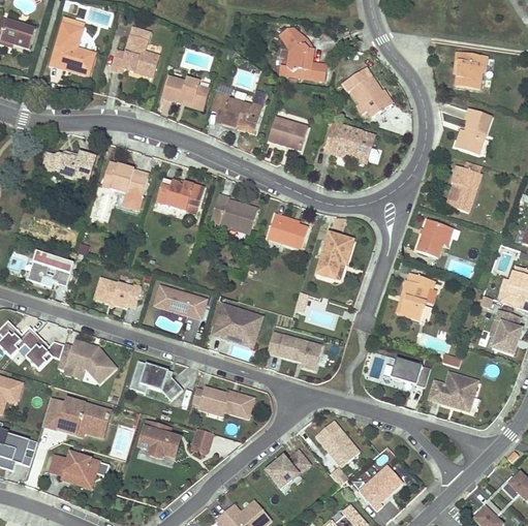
[(84,21),(64,14),(62,21),(82,27),(84,21)]
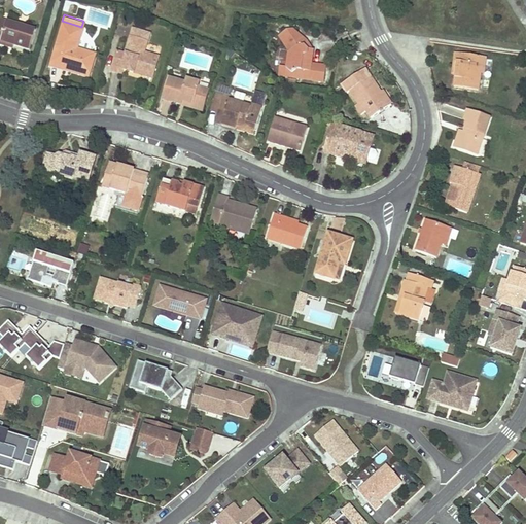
[(2,39),(7,40),(13,42),(29,47),(34,28),(0,15),(0,41),(1,41),(2,39)]
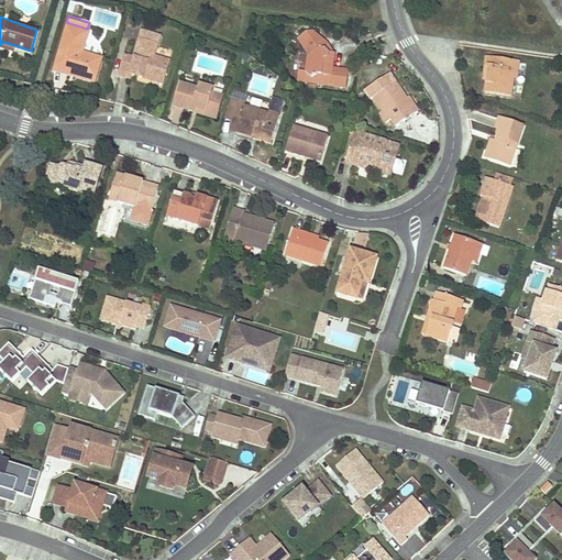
[(74,68),(84,72),(95,75),(100,55),(81,48),(87,29),(66,22),(53,66),(68,70),(69,64),(74,66),(74,68)]
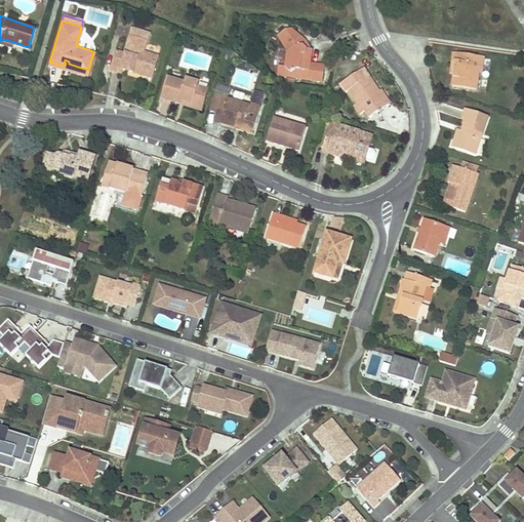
[(111,67),(115,69),(120,70),(121,66),(132,70),(134,66),(152,71),(158,54),(143,49),(146,40),(149,30),(131,26),(129,35),(124,51),(116,49),(111,67)]
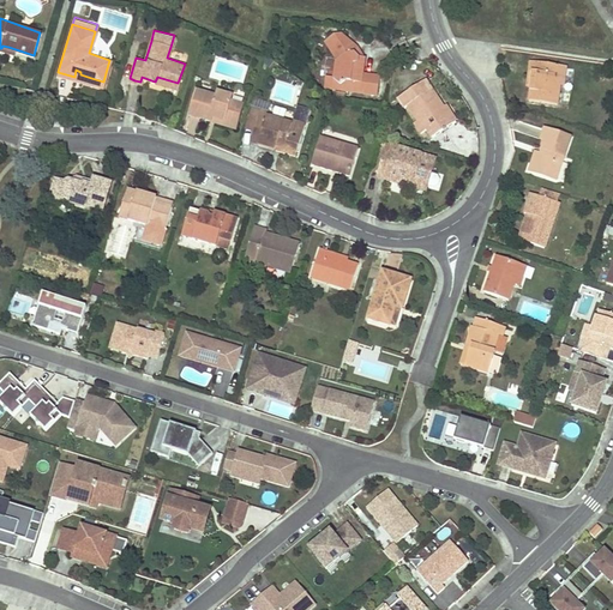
[(334,30),(329,34),(324,37),(336,55),(334,74),(325,72),(323,83),(376,91),(379,73),(361,71),(364,54),(356,53),(354,50),(356,43),(340,31),(334,30)]
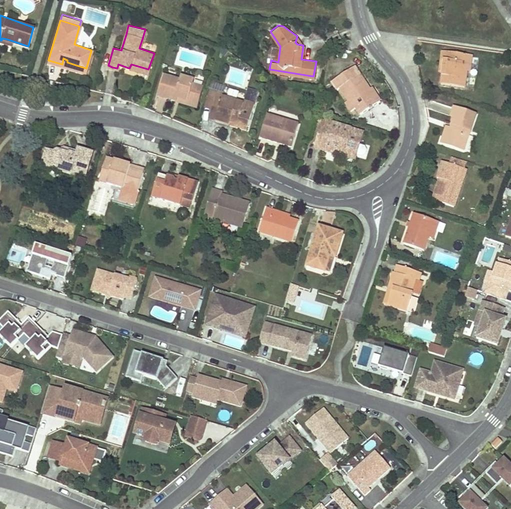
[(303,45),(297,36),(295,42),(297,44),(303,45)]
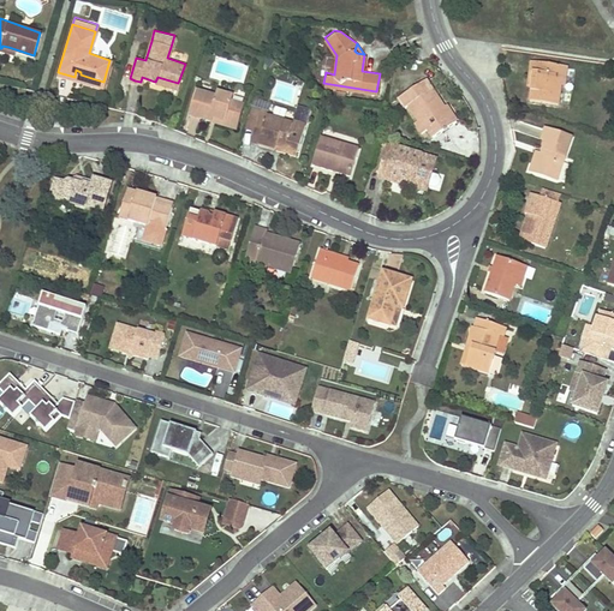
[(530,58),(529,63),(529,67),(532,69),(529,84),(528,96),(556,101),(560,82),(562,63),(530,58)]
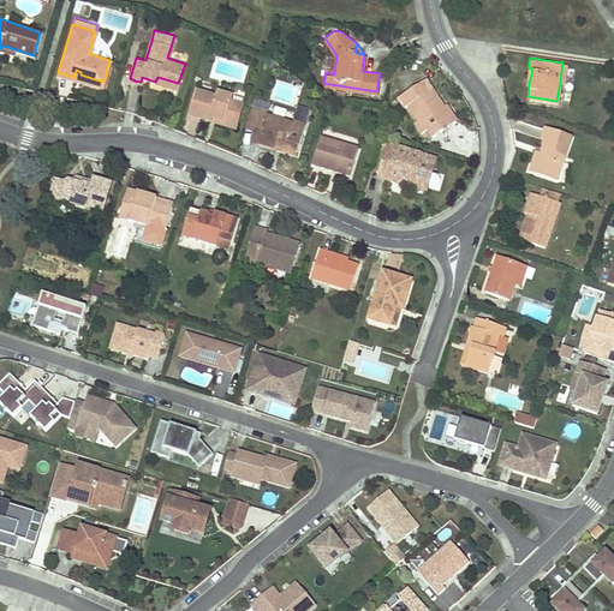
[(81,72),(76,70),(75,77),(102,85),(103,82),(91,78),(81,75),(81,72)]
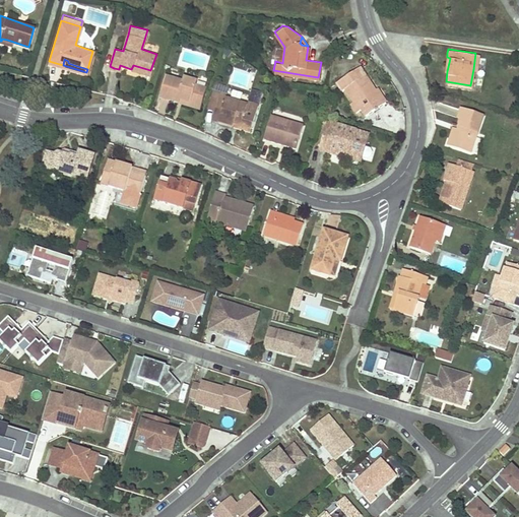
[(133,65),(131,69),(149,74),(150,70),(133,65)]
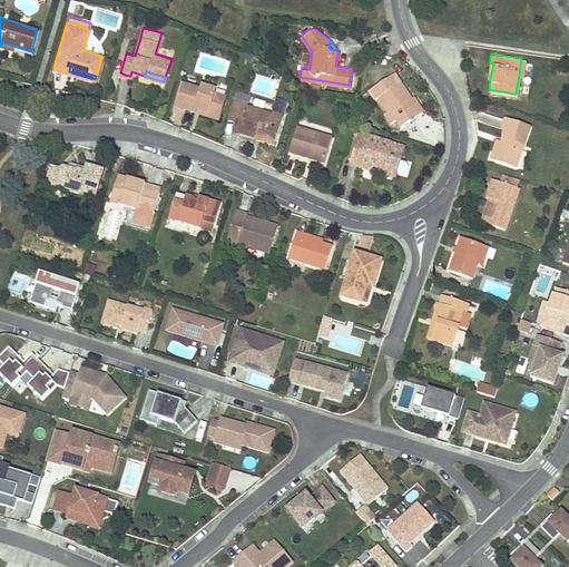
[(391,121),(393,119),(395,118),(400,125),(422,110),(413,96),(411,98),(393,72),(369,88),(375,98),(379,96),(388,110),(384,113),(391,121)]
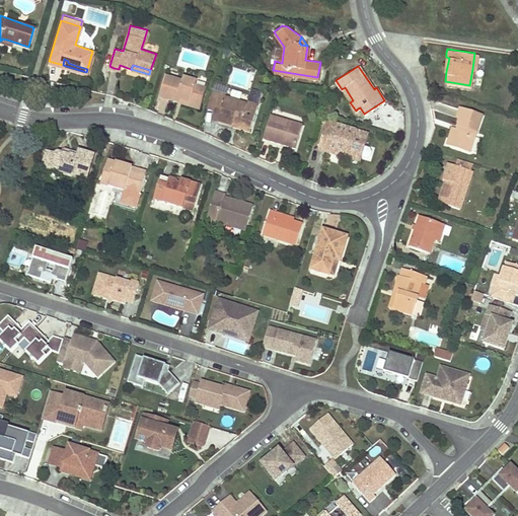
[(204,86),(199,84),(194,83),(195,78),(183,75),(181,79),(166,74),(159,94),(178,100),(179,97),(199,103),(204,86)]
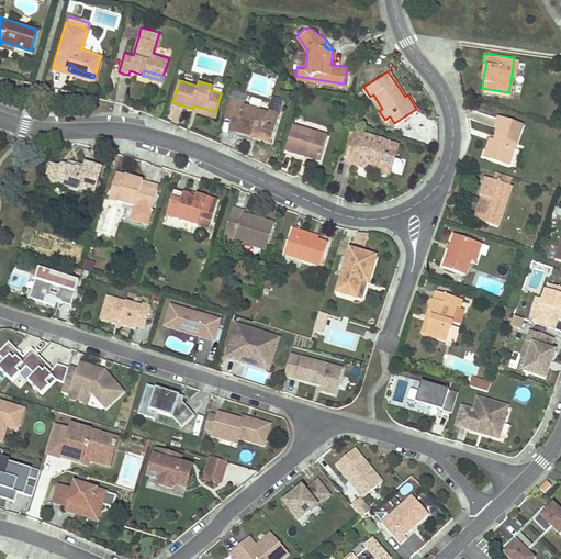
[(233,96),(245,98),(246,91),(234,89),(233,96)]
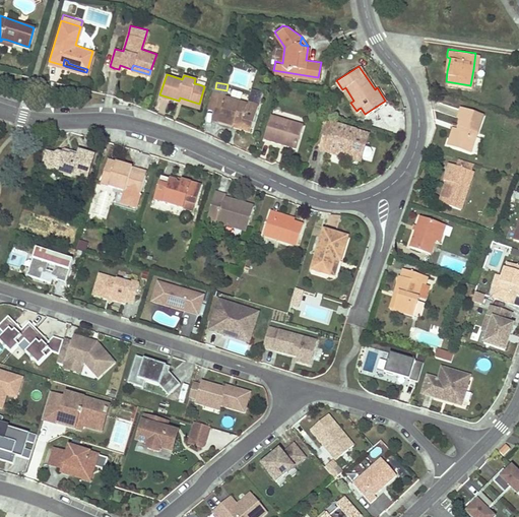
[(251,85),(247,97),(258,101),(262,89),(251,85)]
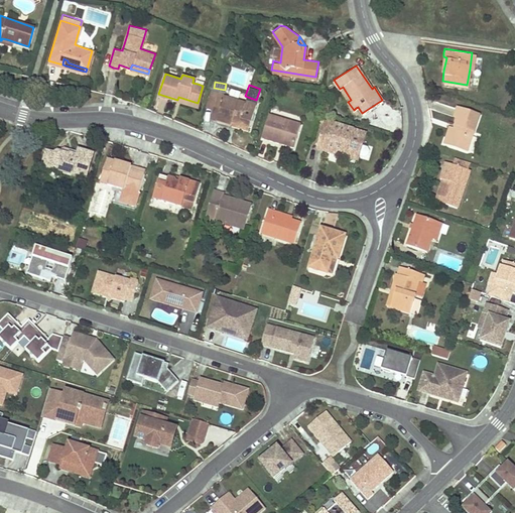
[(212,107),(210,115),(217,117),(216,118),(231,123),(232,120),(249,125),(255,103),(245,100),(244,102),(224,96),(225,93),(210,89),(205,105),(212,107)]
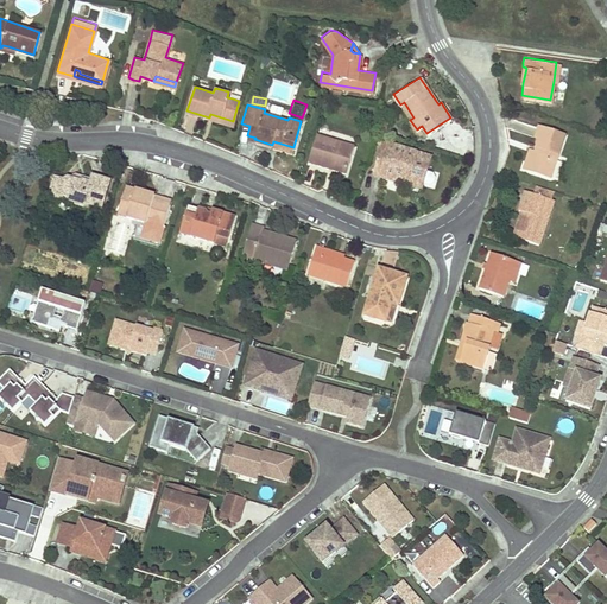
[(210,114),(209,118),(232,125),(233,121),(210,114)]
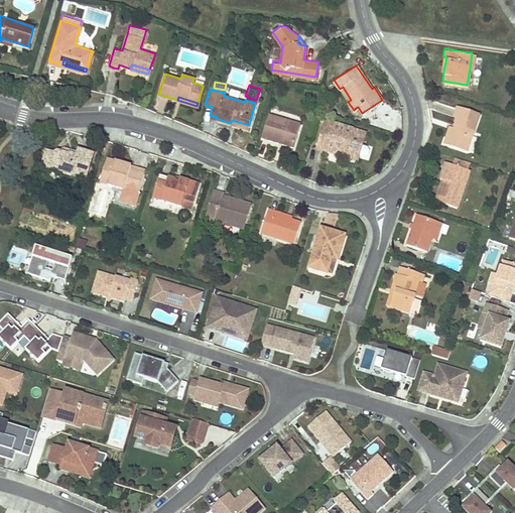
[(453,123),(455,123),(457,124),(455,128),(448,126),(445,134),(448,135),(446,142),(465,148),(478,113),(459,107),(456,115),(453,123)]
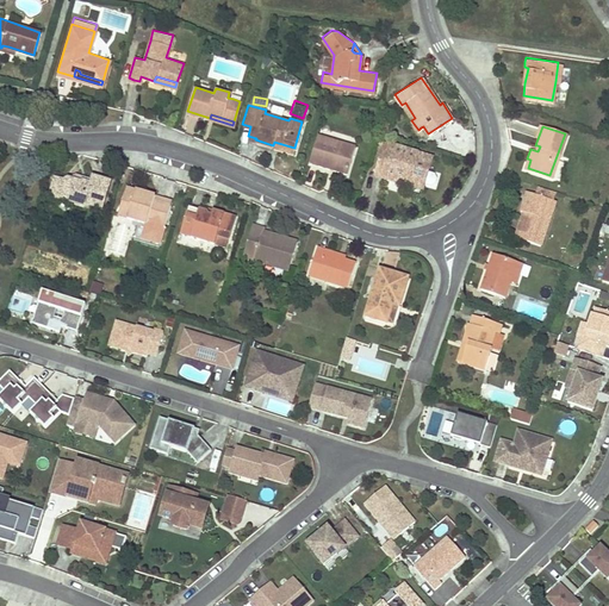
[(508,143),(530,147),(533,131),(510,127),(508,143)]
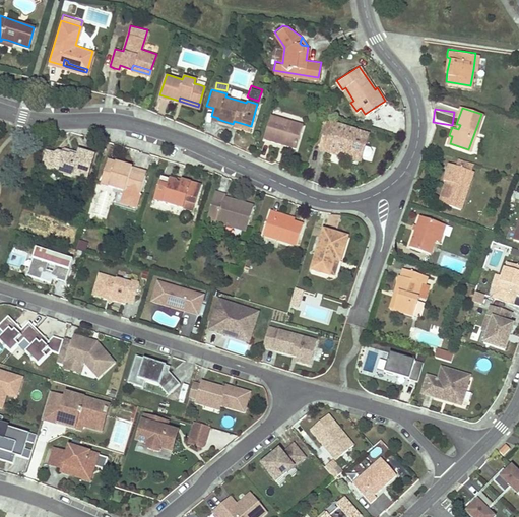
[(263,137),(279,142),(295,147),(302,124),(270,115),(263,137)]
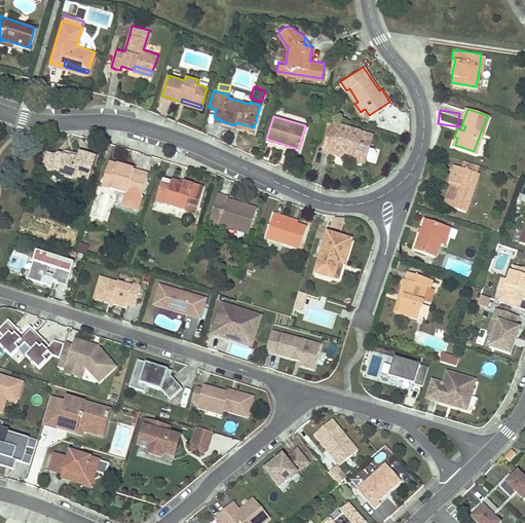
[(351,154),(351,153),(352,152),(365,156),(372,134),(331,121),(323,148),(332,151),(333,149),(351,154)]
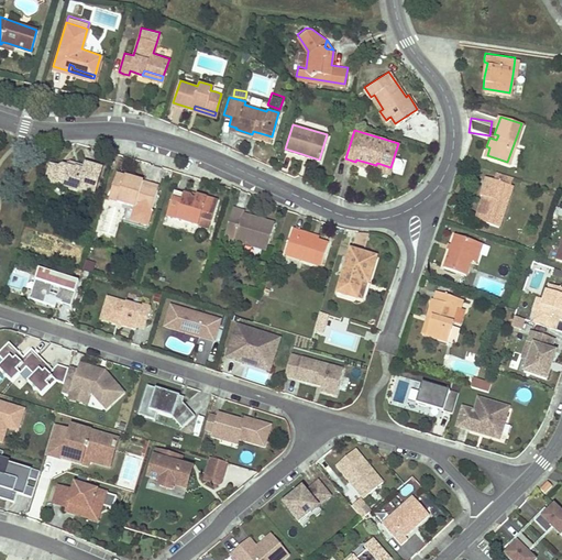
[(252,134),(271,140),(272,136),(253,131),(252,134)]
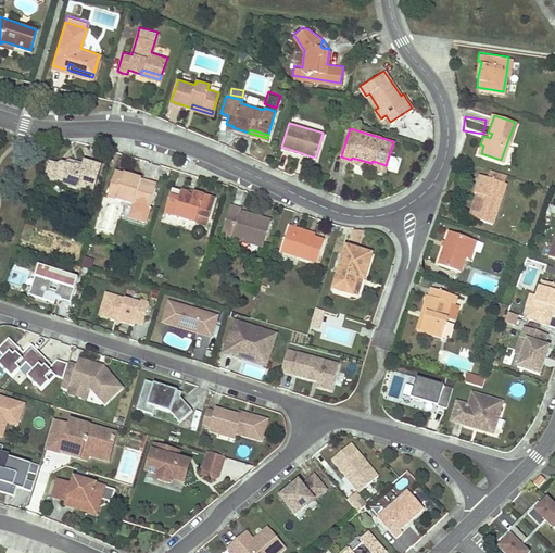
[(351,160),(385,171),(386,165),(373,161),(371,162),(371,163),(352,158),(351,160)]
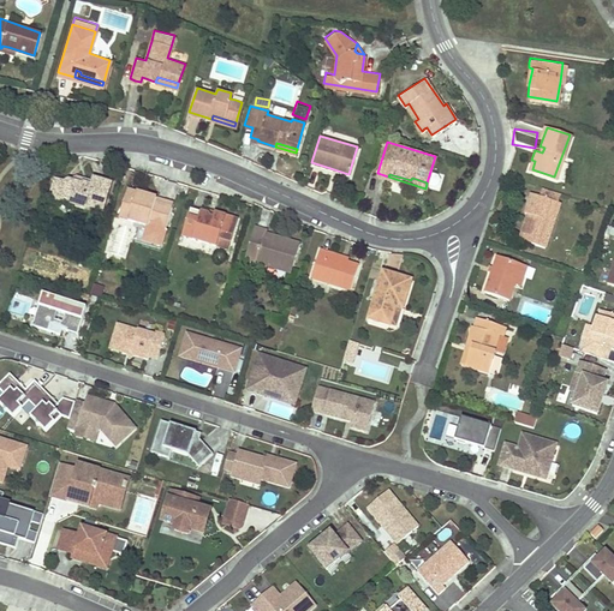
[(55,178),(52,186),(49,196),(60,199),(63,197),(70,198),(71,202),(82,205),(85,204),(101,209),(111,181),(93,177),(91,180),(91,184),(83,181),(81,183),(69,178),(64,180),(55,178)]
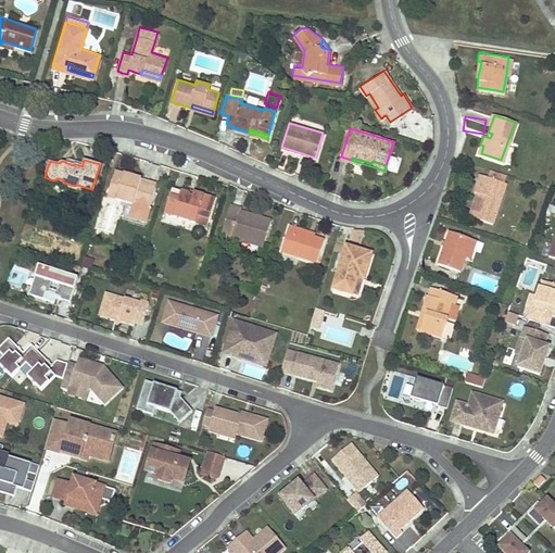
[(486,175),(503,180),(504,174),(488,168),(486,175)]
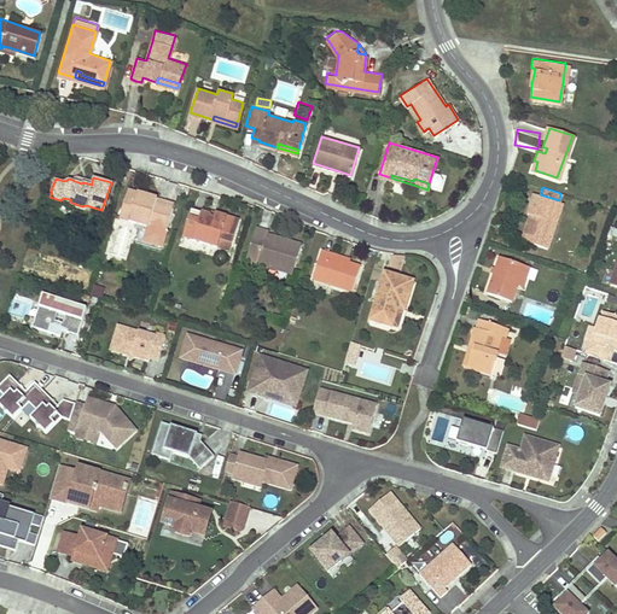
[(163,205),(155,203),(156,198),(127,188),(118,216),(164,229),(172,208),(163,205)]
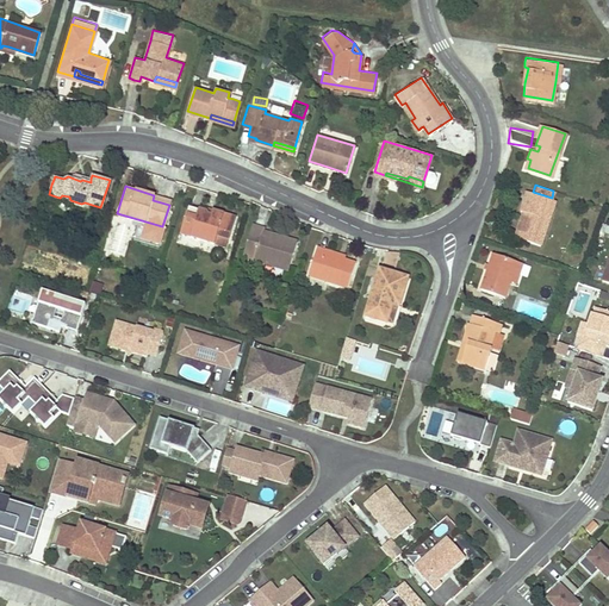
[(533,192),(529,191),(526,189),(520,208),(522,210),(526,211),(519,236),(540,242),(554,198),(552,198),(533,192)]
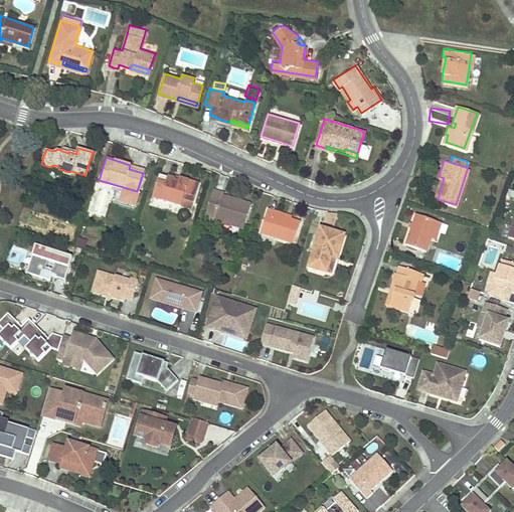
[(136,171),(143,173),(145,166),(131,161),(130,165),(129,169),(136,171)]
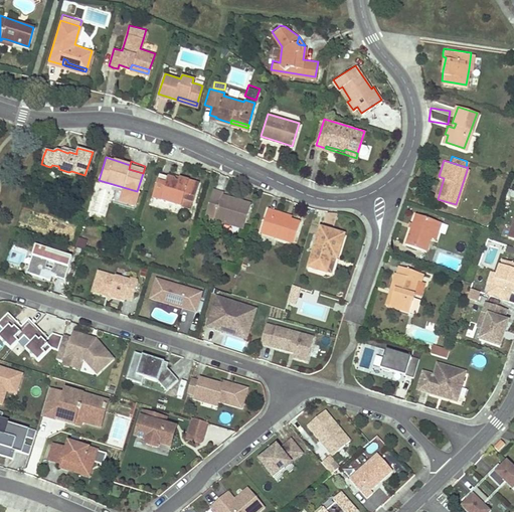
[(178,182),(179,177),(180,174),(169,171),(168,176),(174,178),(175,181),(178,182)]
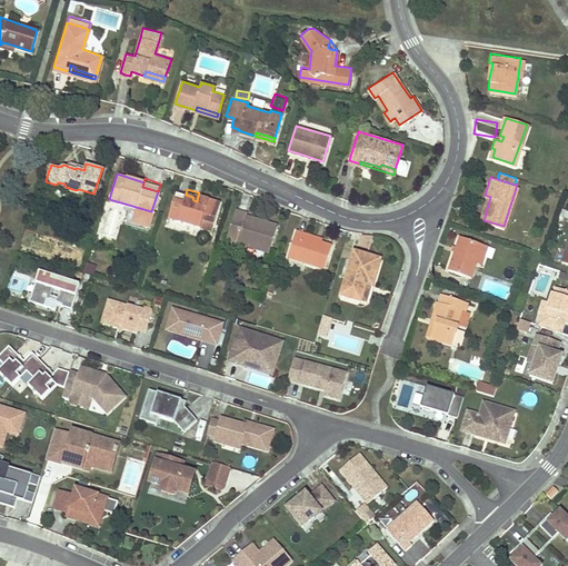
[(219,202),(208,199),(198,196),(197,201),(193,200),(192,197),(186,195),(176,191),(168,217),(199,227),(201,219),(212,222),(219,202)]
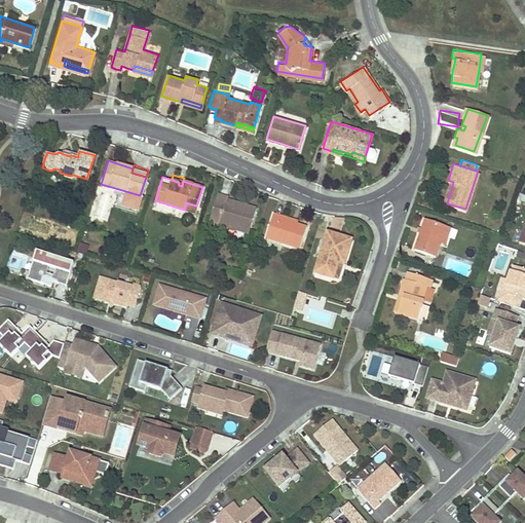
[(447,203),(453,182),(450,181),(443,202),(447,203)]
